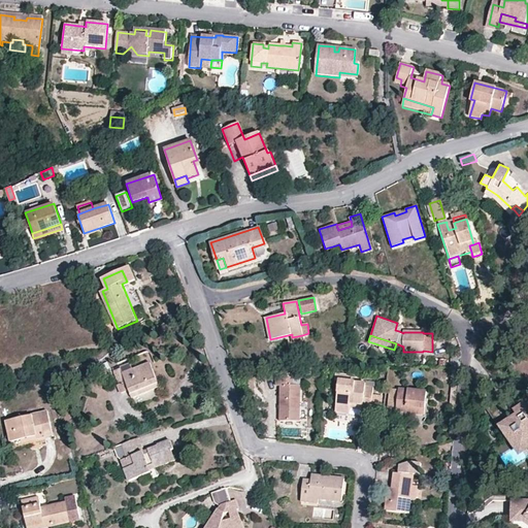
[(447,369),(456,368),(456,355),(448,354),(447,369)]
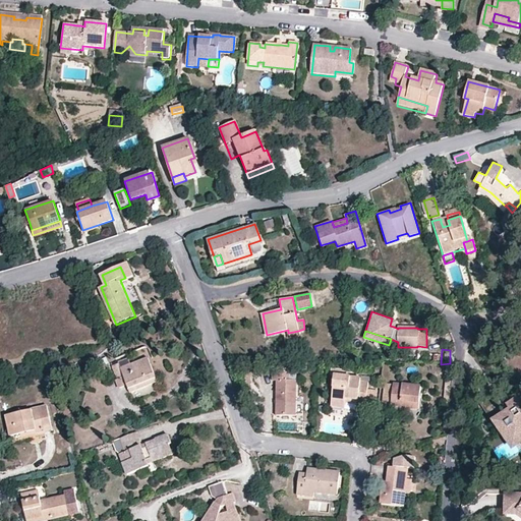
[(124,380),(126,388),(129,394),(157,386),(148,362),(122,369),(120,365),(112,368),(117,380),(117,382),(124,380)]
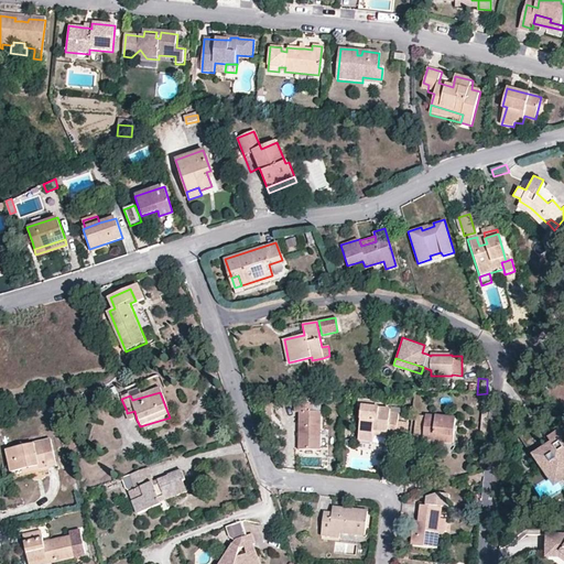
[(486,408),(487,393),(477,394),(475,408),(486,408)]
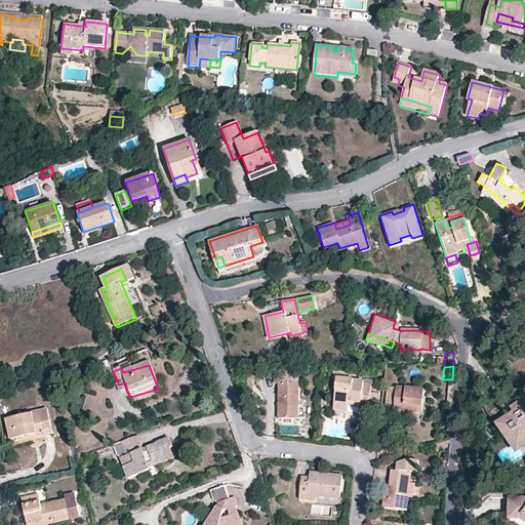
[(279,386),(279,420),(297,419),(297,404),(297,376),(275,376),(275,386),(279,386)]
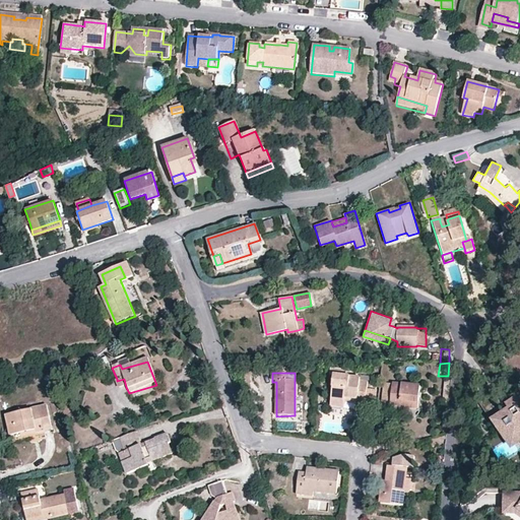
[(359,401),(359,404),(365,405),(368,384),(361,384),(362,378),(335,374),(331,406),(344,408),(344,403),(345,399),(359,401)]
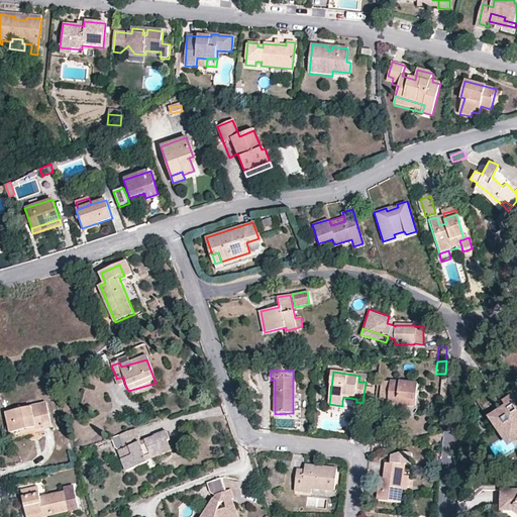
[(115,387),(125,385),(123,377),(116,379),(115,387)]
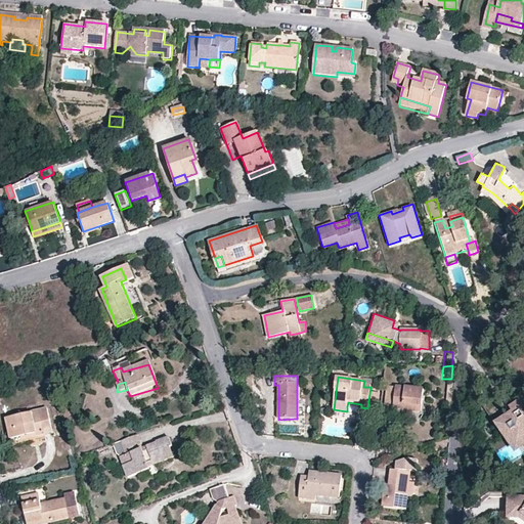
[(384,404),(393,405),(394,388),(386,387),(384,404)]
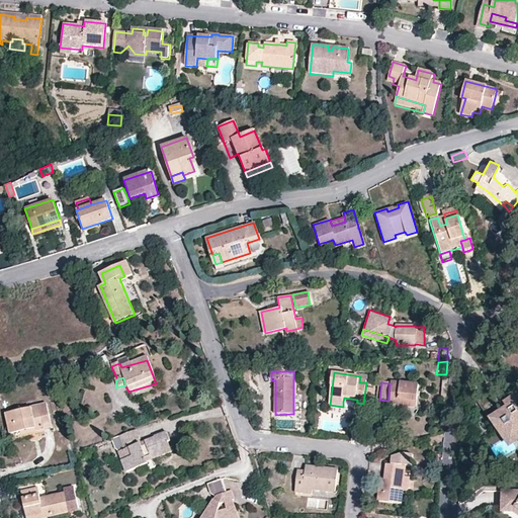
[(387,404),(410,407),(414,407),(417,386),(390,383),(389,401),(387,404)]
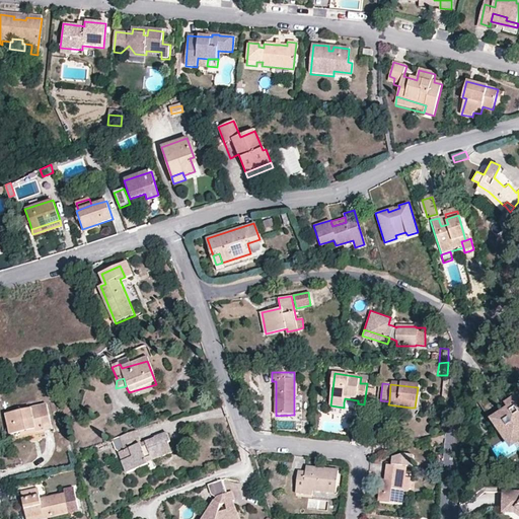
[(96,418),(113,411),(102,385),(86,392),(96,418)]
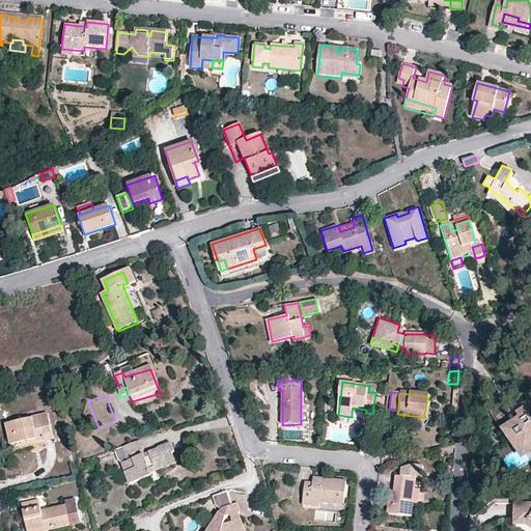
[(498,400),(486,409),(500,426),(510,418),(498,400)]
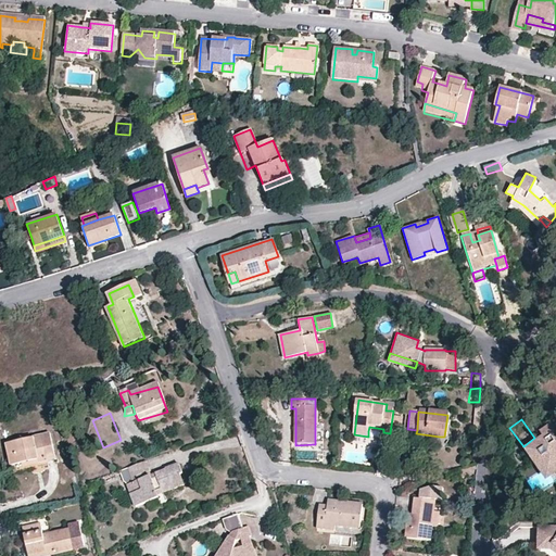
[(555,427),(554,424),(545,429),(540,433),(543,438),(545,441),(541,444),(539,440),(525,450),(534,463),(543,457),(554,474),(555,471),(555,427)]
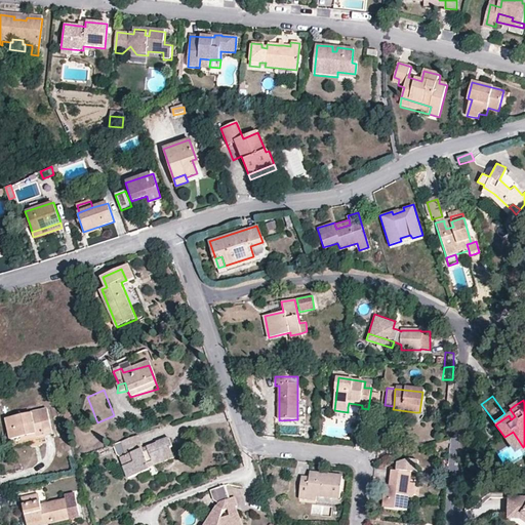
[(43,430),(51,428),(46,407),(5,417),(10,438),(27,434),(35,432),(35,435),(43,433),(43,430)]
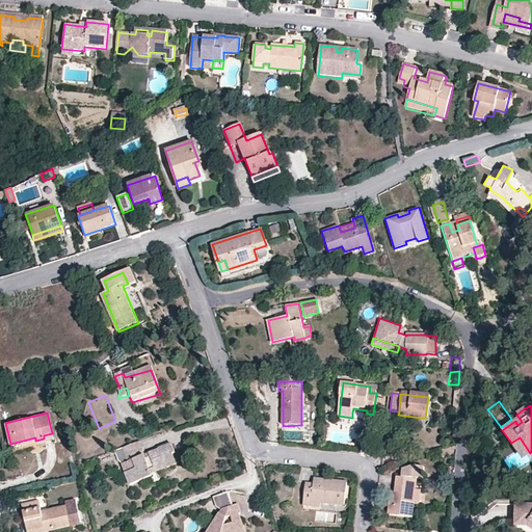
[(420,426),(421,418),(398,415),(398,424),(420,426)]
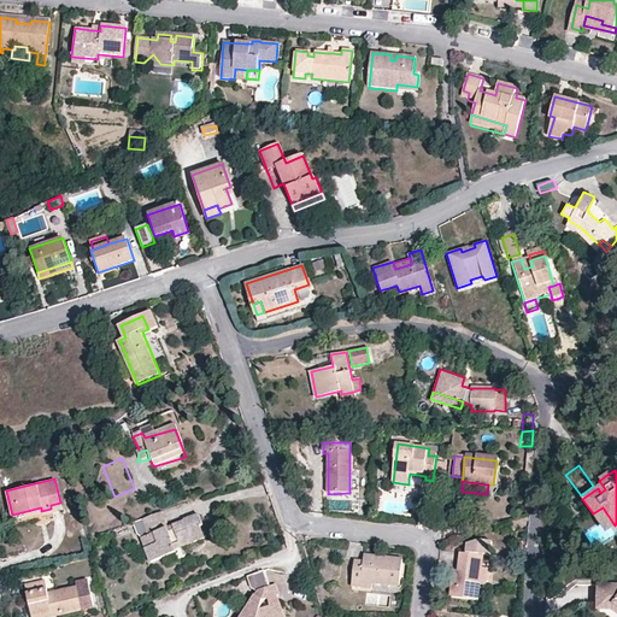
[(603,507),(593,513),(605,532),(615,526),(603,507)]
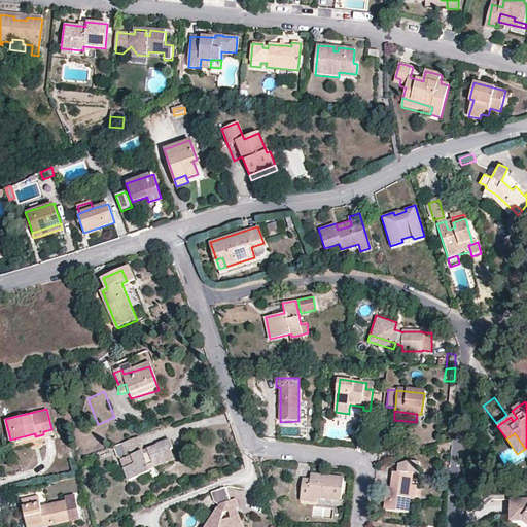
[(159,466),(160,469),(179,462),(174,452),(177,451),(173,442),(160,447),(160,449),(152,452),(153,456),(147,458),(146,453),(140,440),(125,445),(130,458),(134,468),(128,470),(133,483),(155,476),(154,470),(153,467),(159,466)]
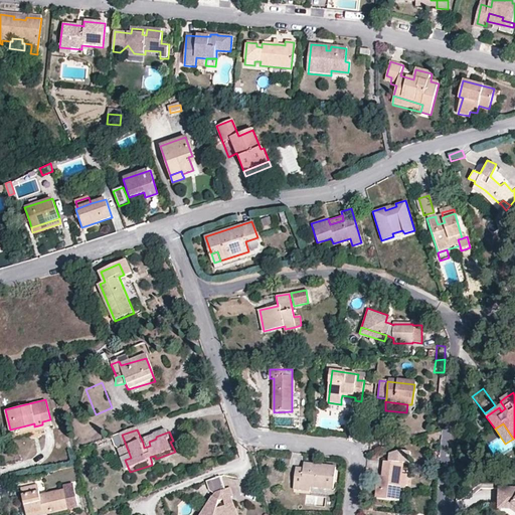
[(122,450),(125,460),(131,458),(127,448),(122,450)]
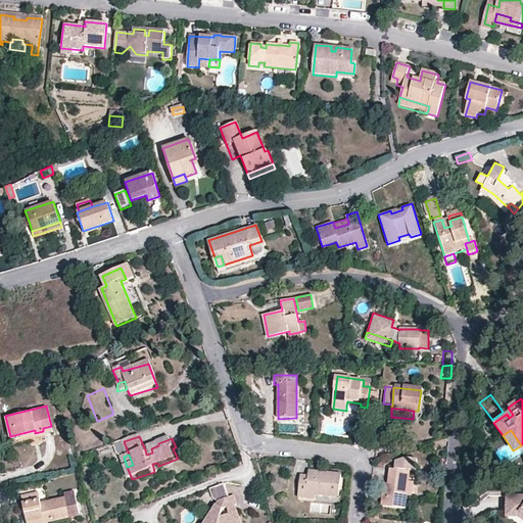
[(383,508),(408,510),(410,496),(411,483),(412,472),(418,473),(419,463),(410,462),(407,463),(396,462),(395,470),(391,470),(390,478),(394,478),(394,486),(389,486),(386,486),(383,508)]
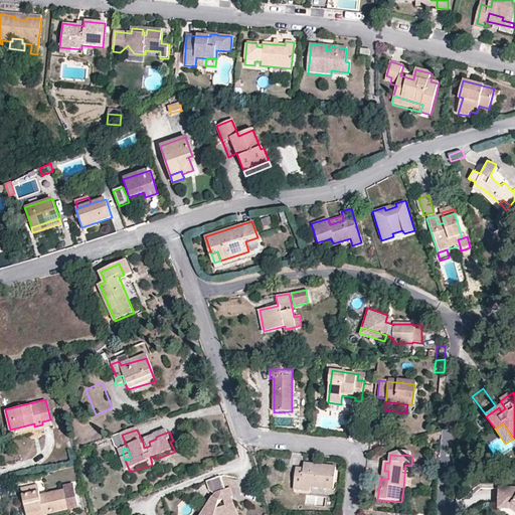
[(304,485),(311,486),(334,488),(335,467),(304,465),(303,469),(295,468),(294,490),(303,490),(304,485)]
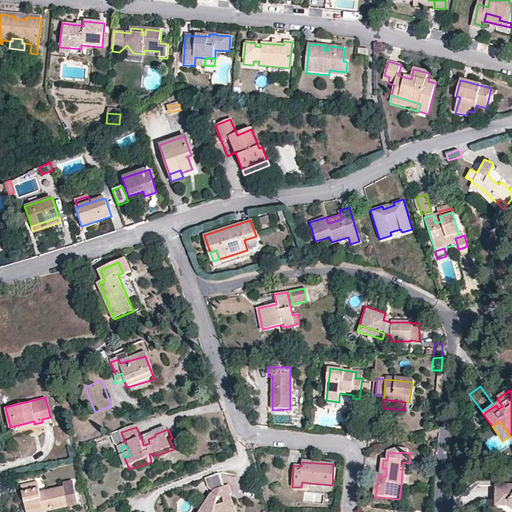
[(222,497),(230,495),(232,494),(229,487),(225,488),(220,475),(203,481),(206,489),(214,494),(202,511),(236,511),(232,500),(224,502),(225,505),(217,508),(218,499),(222,497)]
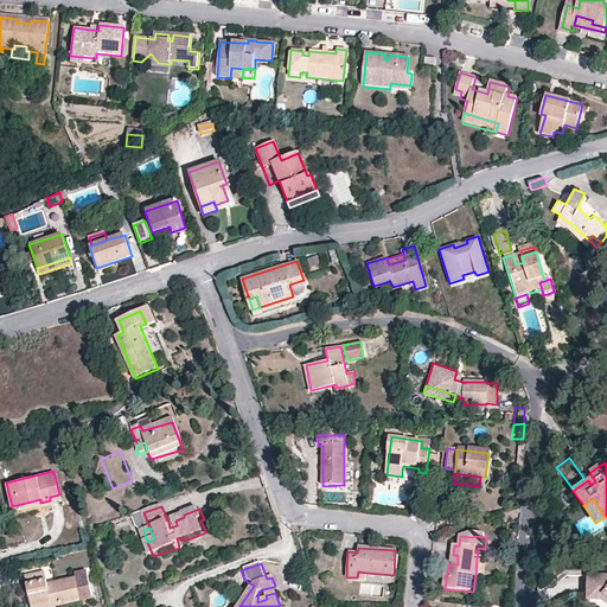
[(24,574),(31,606),(50,602),(49,598),(55,595),(57,605),(81,600),(81,598),(91,595),(85,570),(75,573),(75,576),(46,583),(44,570),(24,574)]
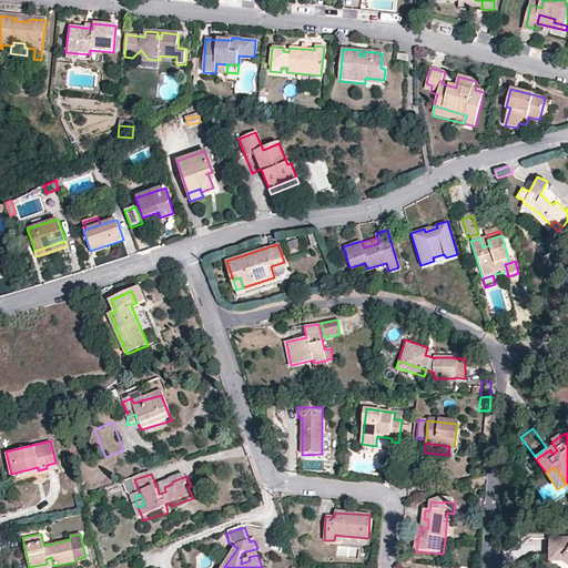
[(550,544),(550,555),(565,555),(567,557),(567,536),(550,537),(550,544)]
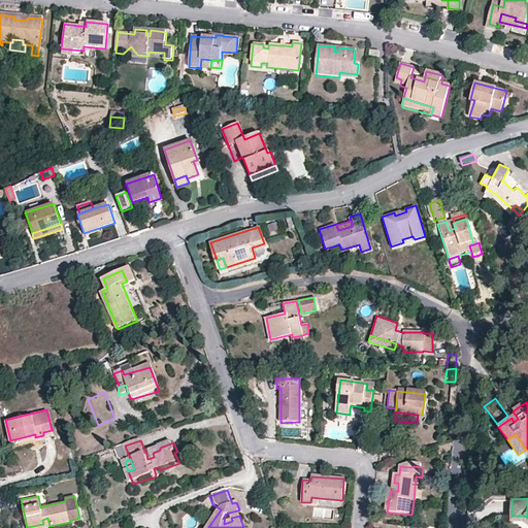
[(231,518),(229,513),(225,515),(224,524),(232,521),(231,518)]
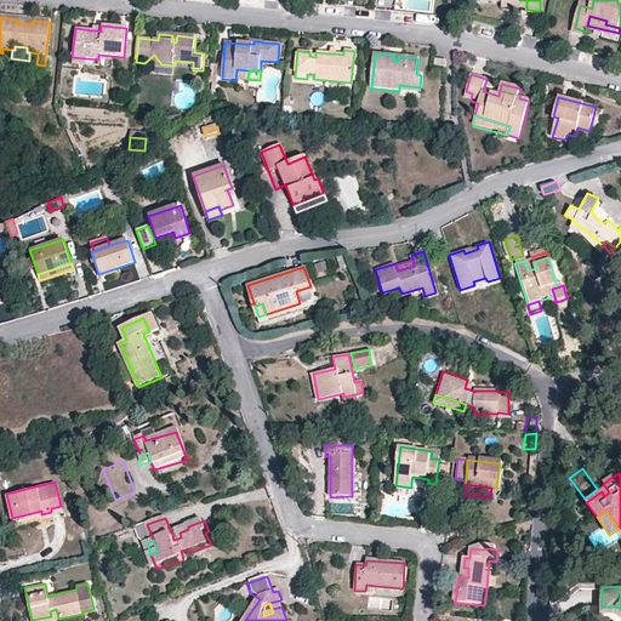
[(32,620),(30,620),(49,620),(58,619),(56,609),(50,611),(51,616),(32,620)]
